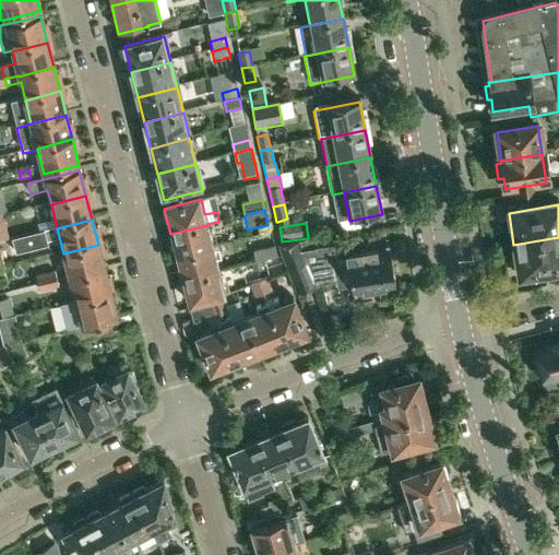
[(170,234),(177,258),(213,249),(207,225),(170,234)]
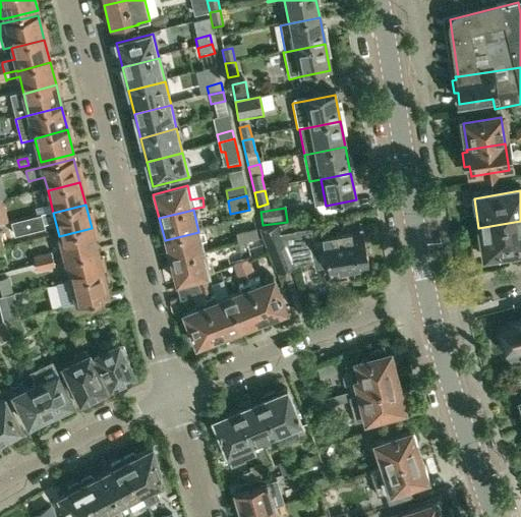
[(520,221),(478,228),(483,260),(520,253),(520,221)]
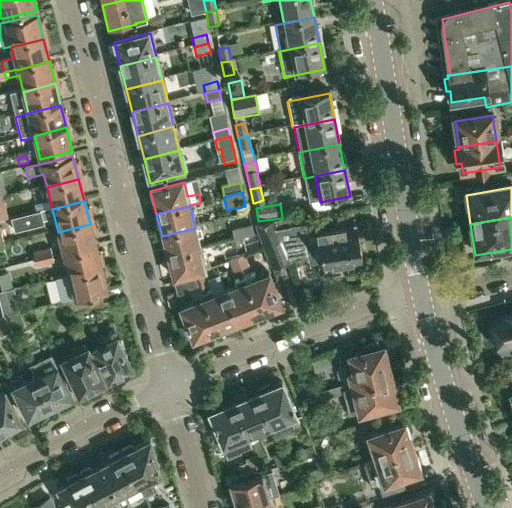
[(315,225),(274,231),(273,223),(254,226),(266,267),(285,264),(285,263),(320,258),(322,271),(362,265),(356,229),(345,231),(344,229),(317,234),(315,225)]
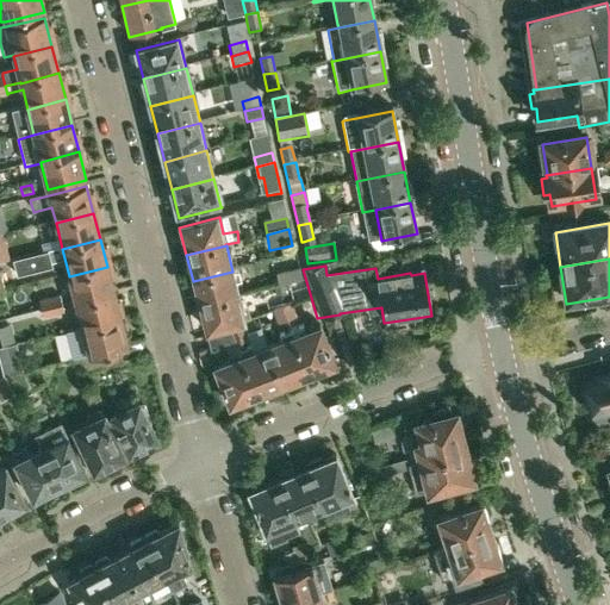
[(69,276),(76,303),(113,293),(107,267),(69,276)]
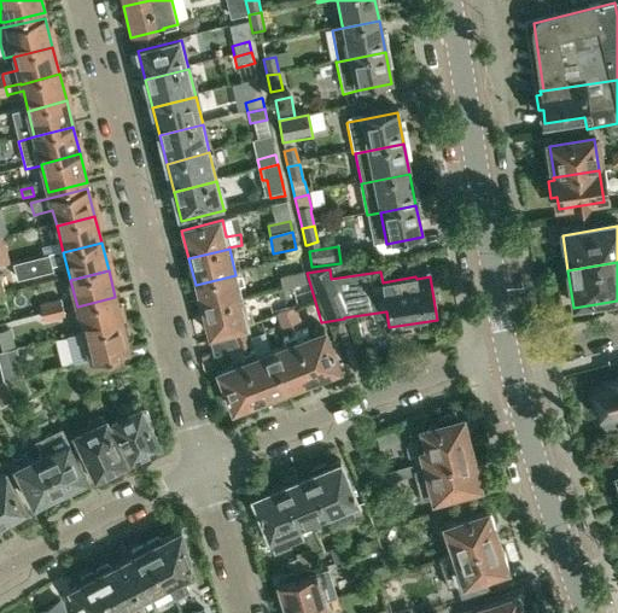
[(305,286),(304,274),(280,280),(283,292),(291,290),(305,286)]
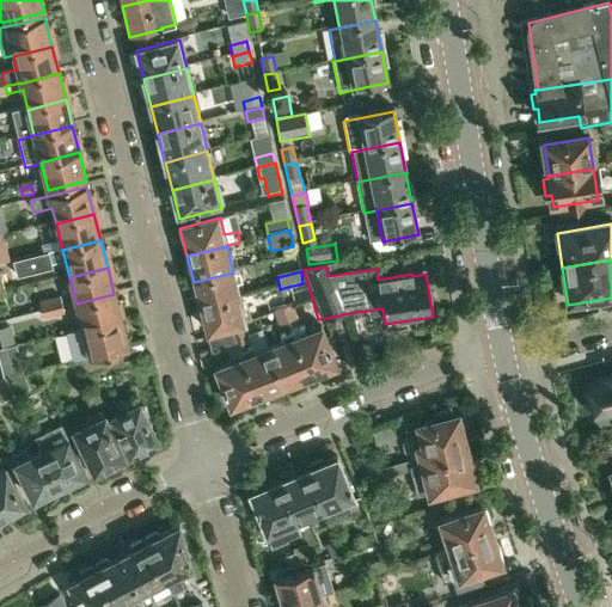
[(194,282),(200,308),(240,299),(233,273),(194,282)]
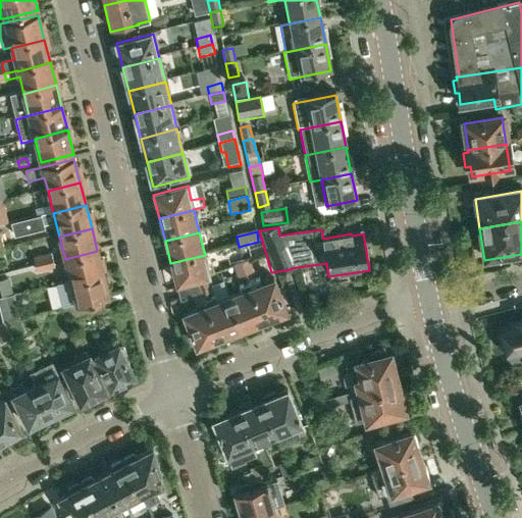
[(260,252),(258,242),(246,245),(249,255),(260,252)]
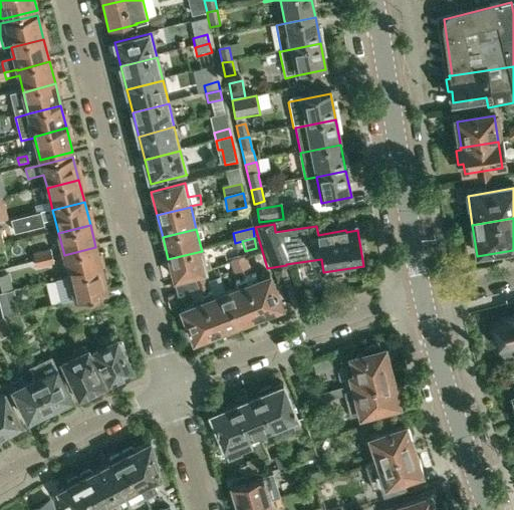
[(64,255),(69,278),(101,269),(95,247),(64,255)]
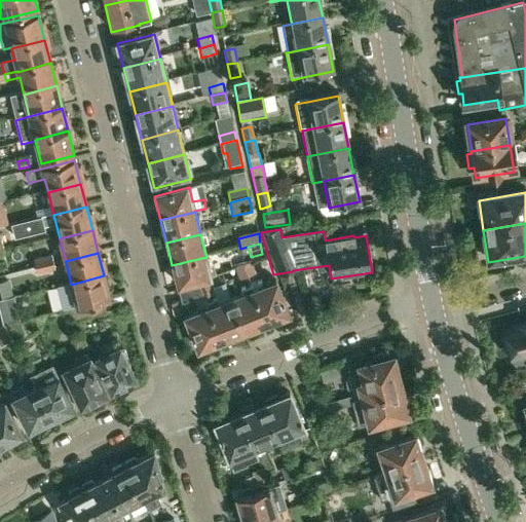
[(172,265),(178,289),(213,280),(207,257),(172,265)]
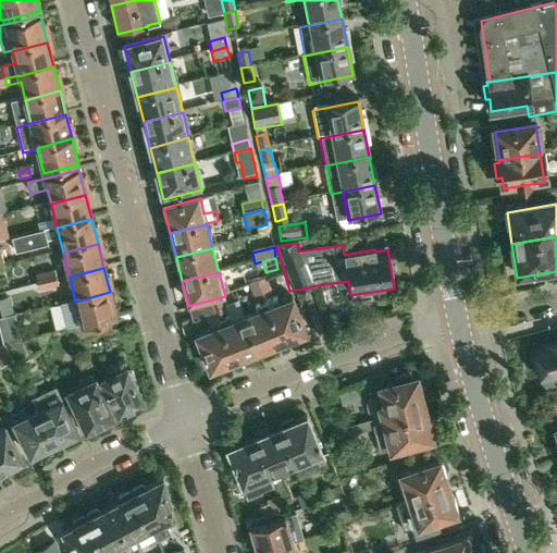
[(36,278),(37,285),(57,280),(54,273),(36,278)]
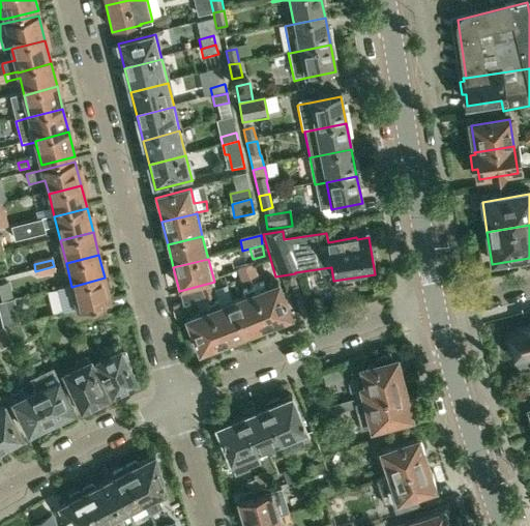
[(37,279),(56,274),(54,266),(35,271),(37,279)]
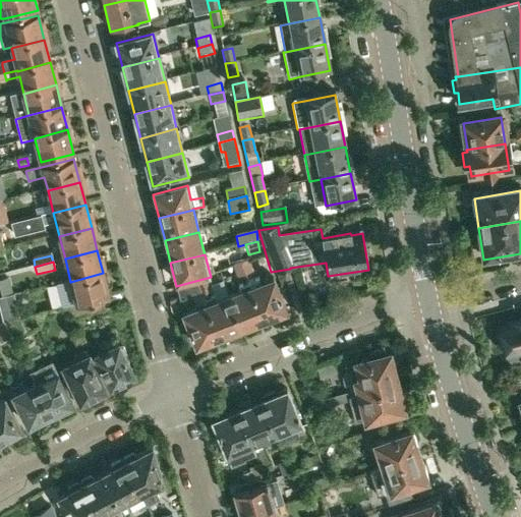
[(249,262),(240,265),(245,276),(253,273),(249,262)]
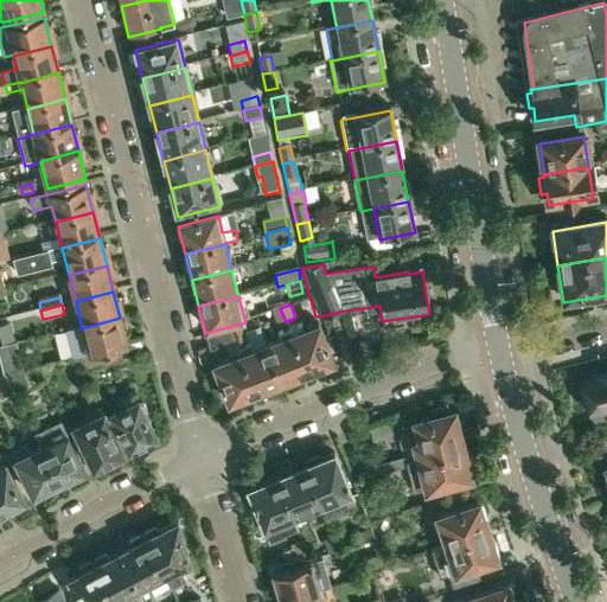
[(280,308),(272,312),(276,325),(286,321),(280,308)]
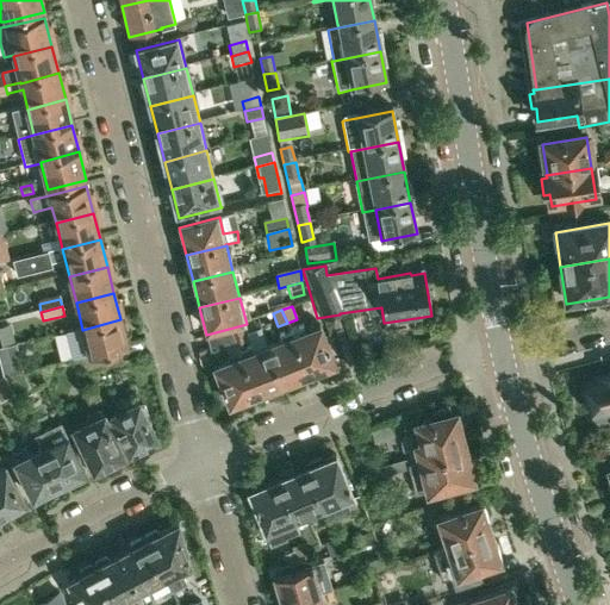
[(120,319),(82,330),(69,334),(76,361),(82,360),(89,357),(120,349),(128,348),(125,337),(129,336),(124,319),(120,319)]
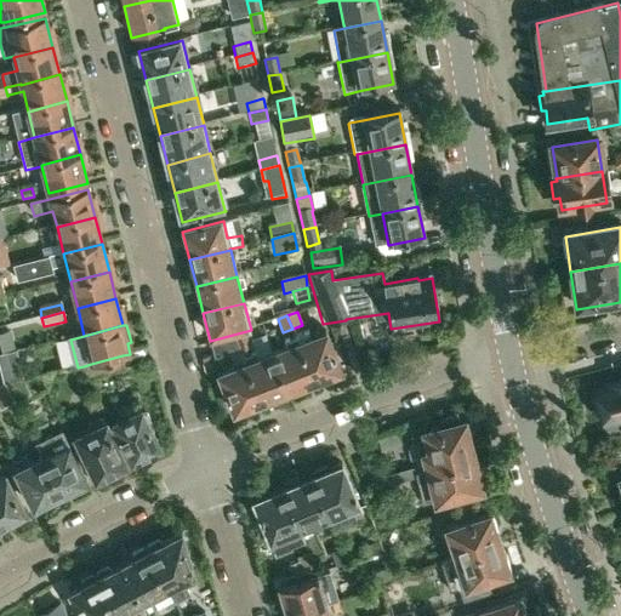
[(341,374),(326,335),(312,341),(309,335),(296,340),(314,383),(341,374)]
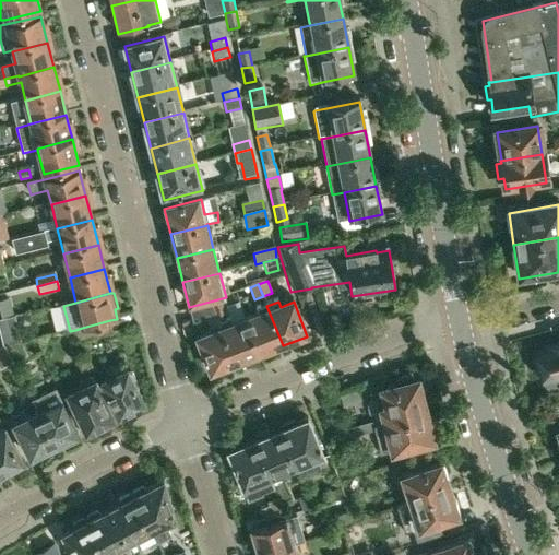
[(222,303),(213,305),(217,318),(219,317),(226,316),(222,303)]
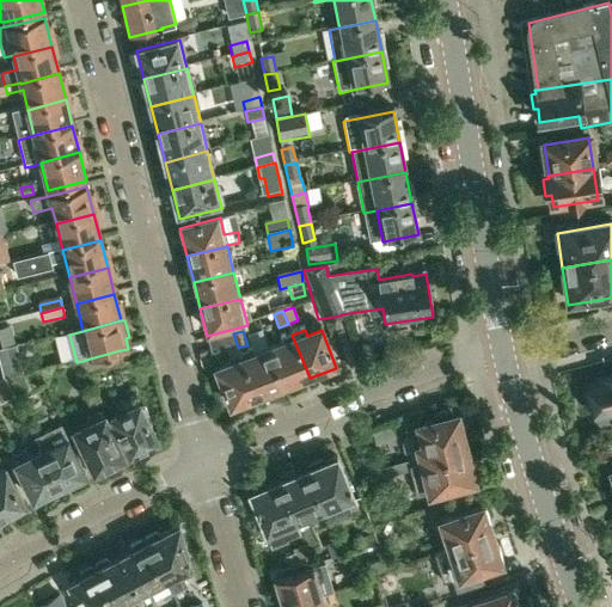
[(238,348),(233,333),(232,333),(207,339),(210,354),(228,351),(238,348)]
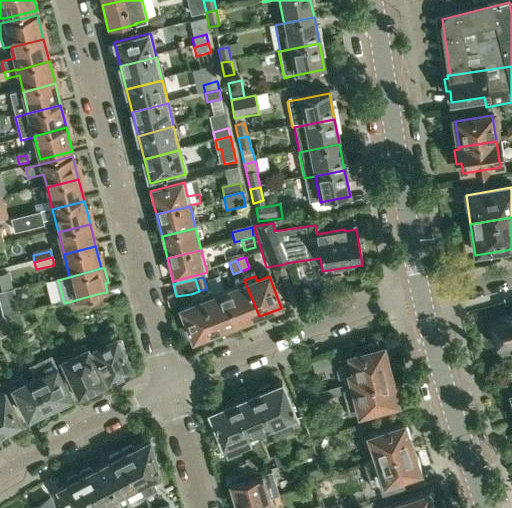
[(236,289),(224,293),(237,325),(259,316),(244,280),(234,284),(236,289)]
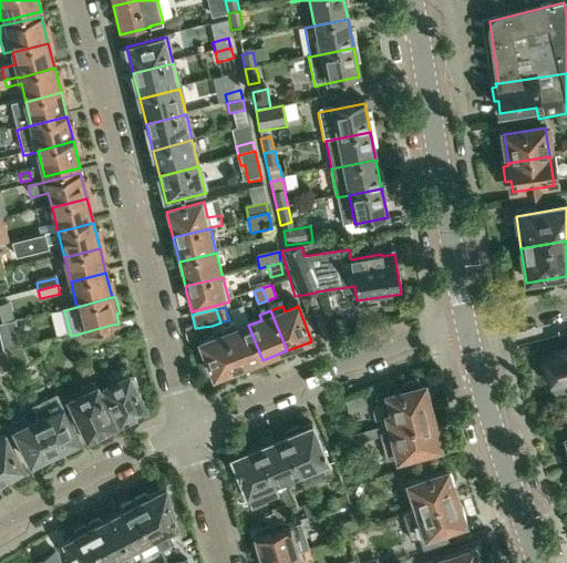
[(0,339),(3,354),(2,354),(2,355),(4,354),(22,349),(16,323),(0,326),(0,339)]
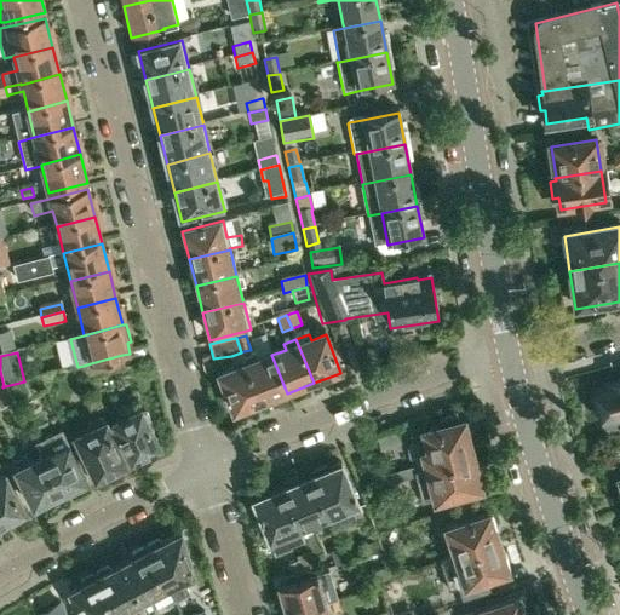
[(126,371),(122,355),(91,363),(84,366),(86,379),(126,371)]
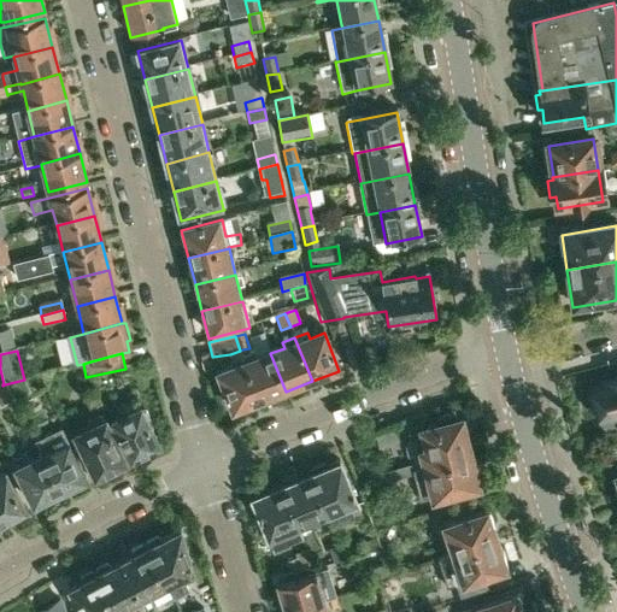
[(270,353),(245,363),(259,402),(286,392),(270,353)]
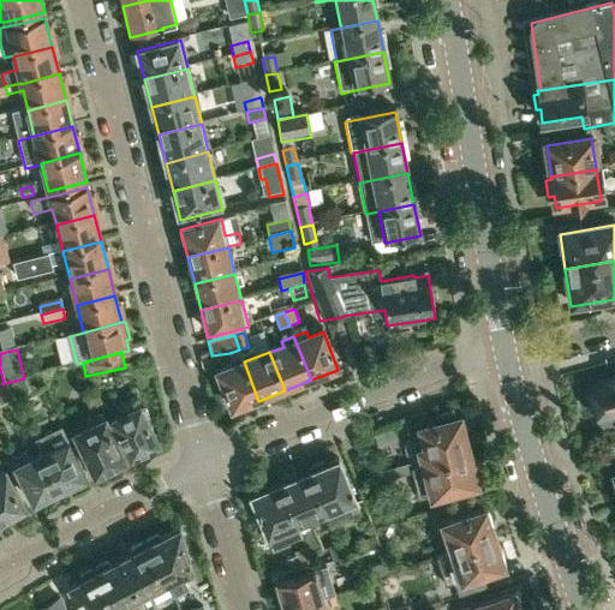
[(199,358),(203,372),(213,370),(208,356),(199,358)]
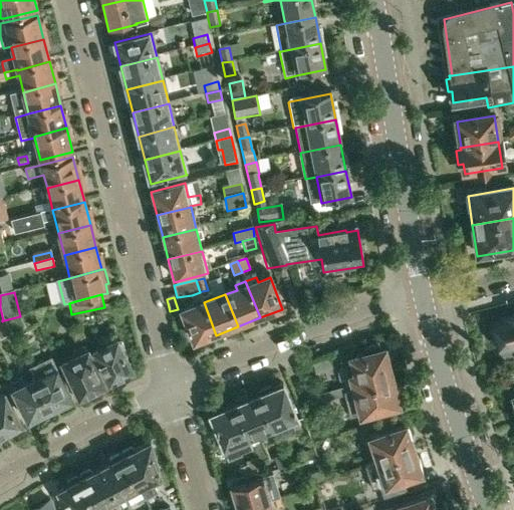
[(194,343),(216,335),(204,302),(203,303),(202,298),(192,302),(193,306),(181,311),(194,343)]
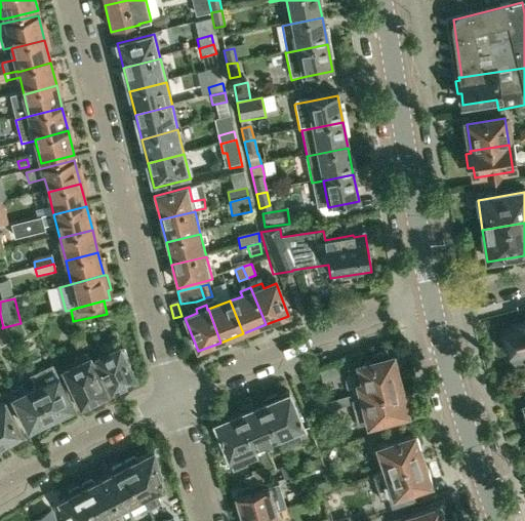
[(524,319),(519,321),(519,322),(503,326),(505,328),(500,329),(506,351),(510,350),(512,359),(513,359),(515,367),(524,364),(524,319)]
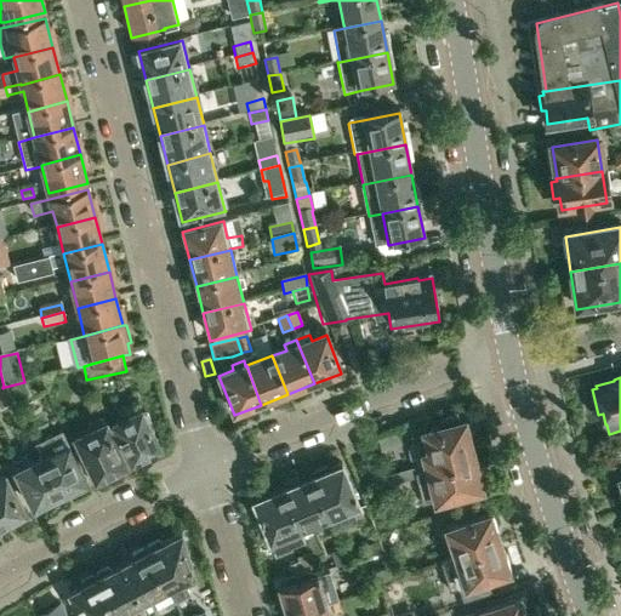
[(24,383),(24,382),(5,387),(15,405),(32,397),(24,383)]
